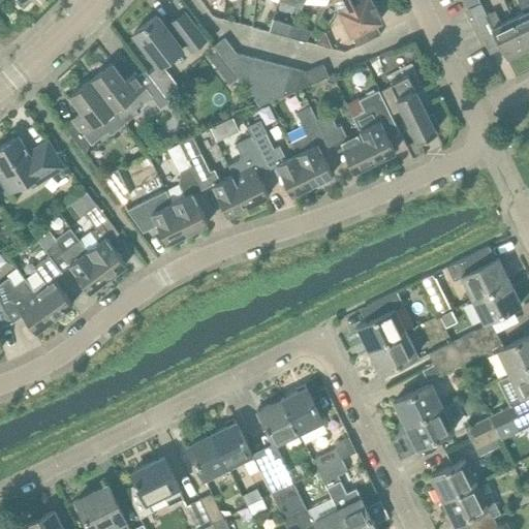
[(334,0),(339,9),(356,0),(334,0)]
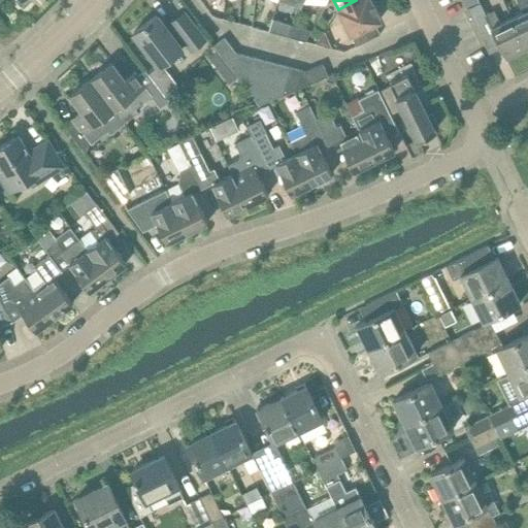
[(381,20),(371,0),(356,0),(338,9),(356,45),(381,34),(374,23),(381,20)]
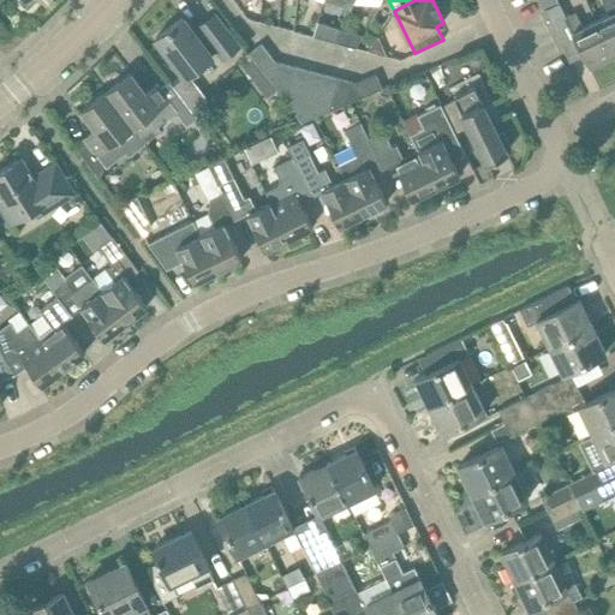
[(614,0),(602,0),(609,15),(596,21),(613,58),(614,55),(614,0)]
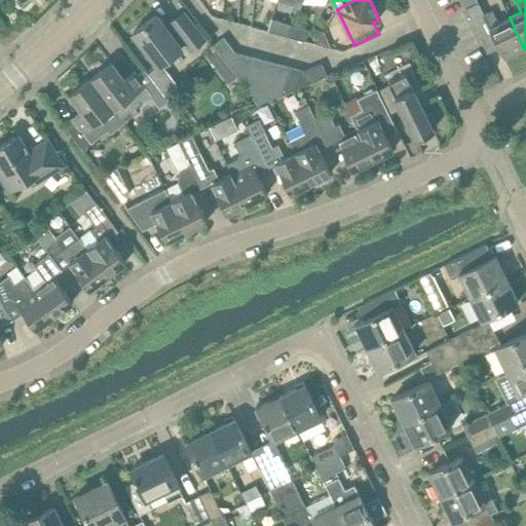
[(503,59),(524,49),(510,17),(498,24),(492,10),(484,14),(478,2),(465,8),(479,36),(490,31),(503,59)]
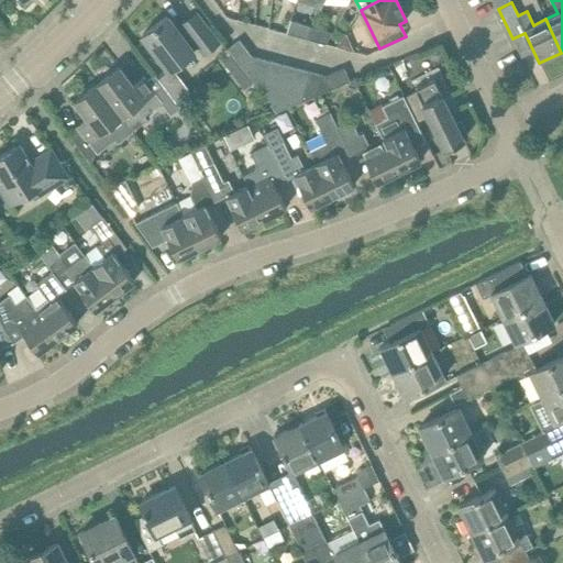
[(167,17),(143,35),(169,70),(195,52),(194,51),(199,46),(205,54),(218,43),(196,13),(181,24),(183,25),(177,30),(167,17)]
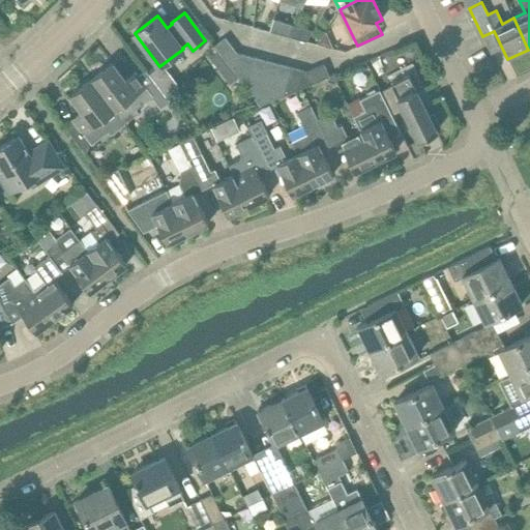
[(269,31),(290,37),(293,25),(273,19),(269,31)]
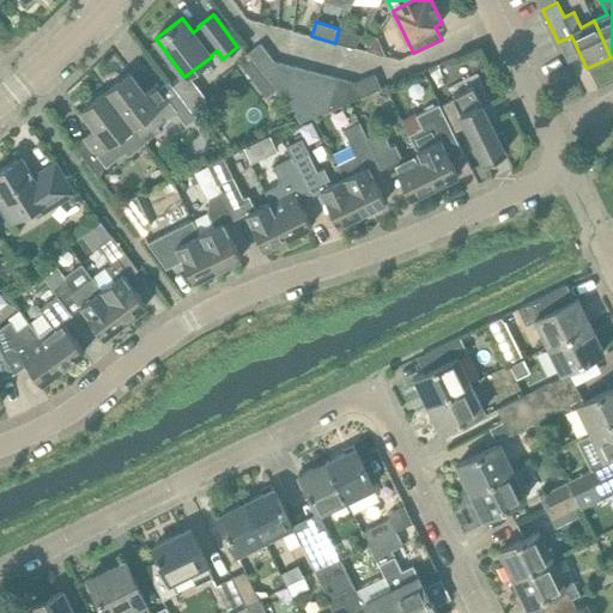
[(360,35),(339,29),(335,43),(354,48),(360,35)]
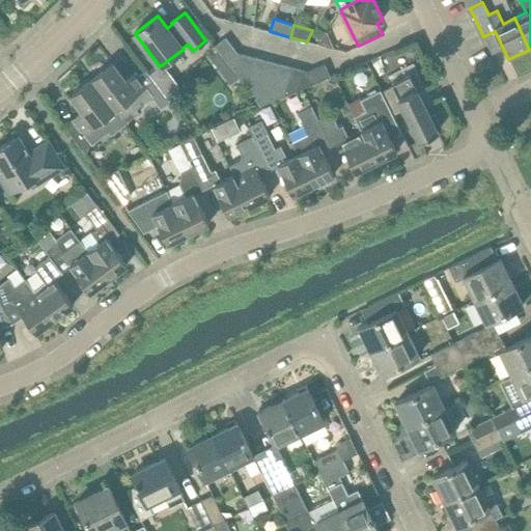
[(328,33),(319,45),(334,49),(328,33)]
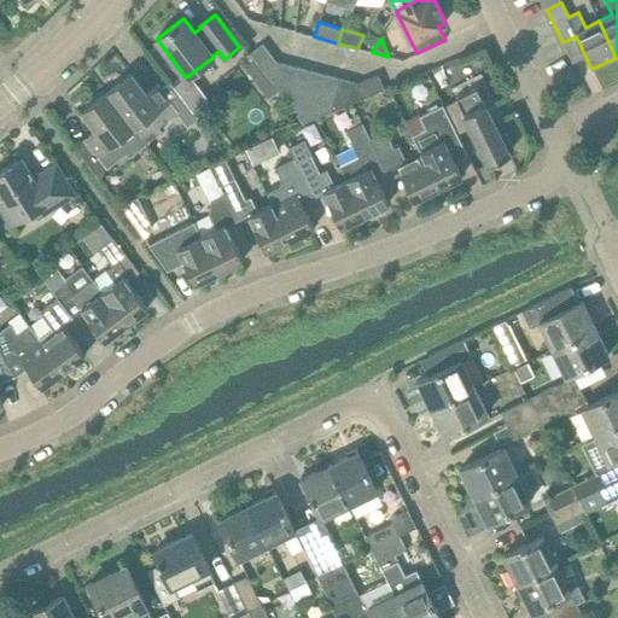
[(250,53),(274,85),(280,63),(277,62),(262,44),(250,53)]
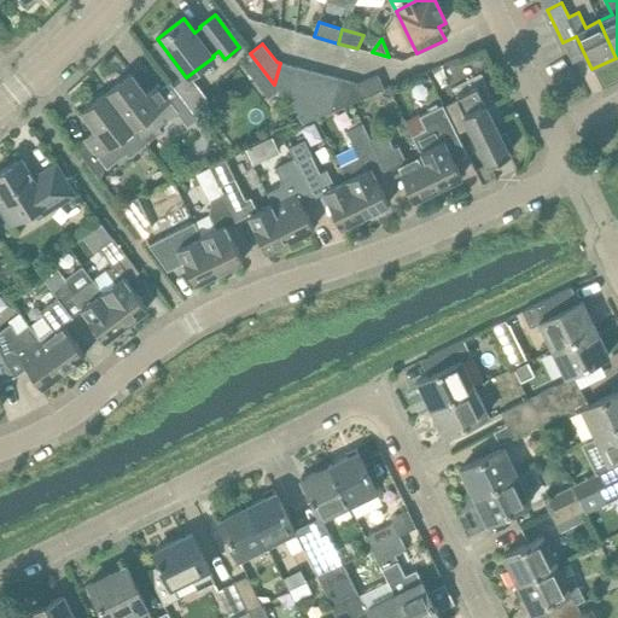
[(243,64),(267,98),(277,92),(251,57),(243,64)]
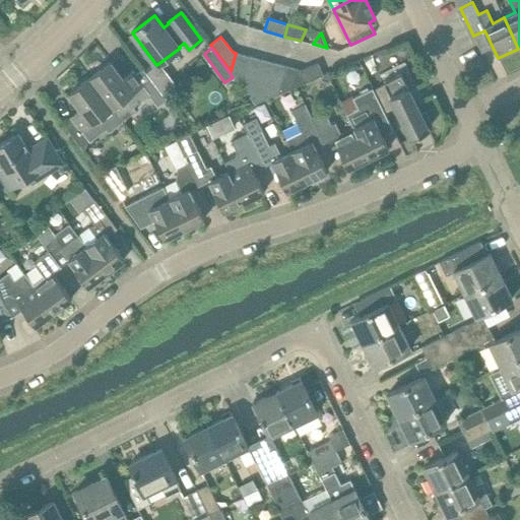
[(248,56),(236,53),(231,71),(241,84),(248,56)]
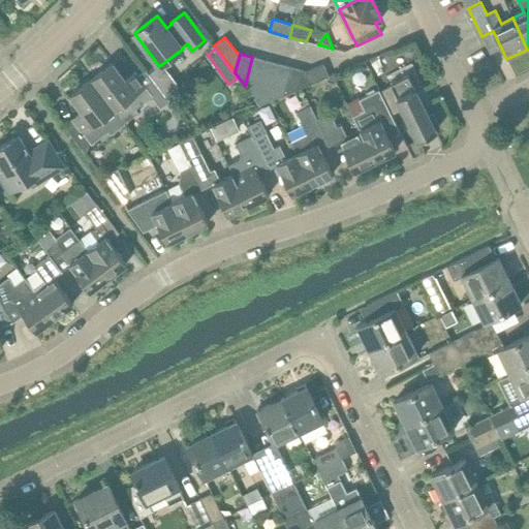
[(254,99),(265,60),(252,57),(245,86),(254,99)]
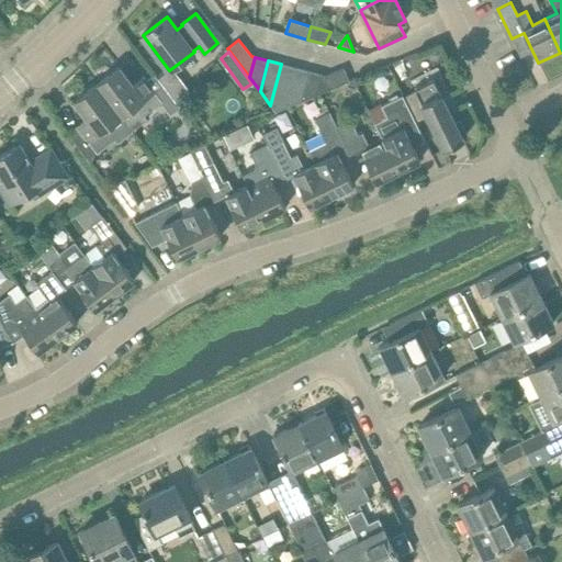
[(294,67),(281,64),(270,105),(276,112),(283,109),(294,67)]
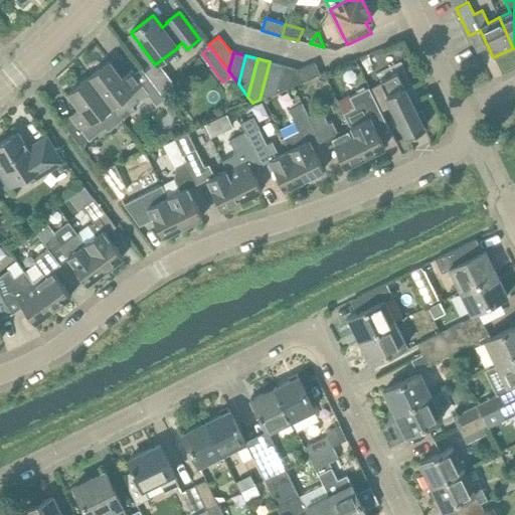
[(89,77),(121,119),(133,110),(131,107),(148,94),(156,104),(164,98),(142,68),(125,81),(110,61),(89,77)]
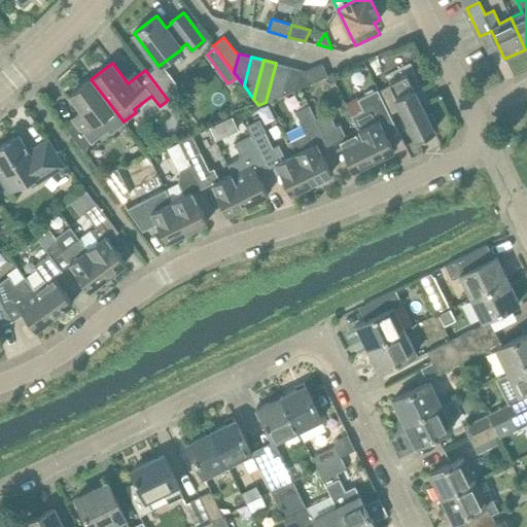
[(266,102),(281,96),(289,67),(276,63),(266,102)]
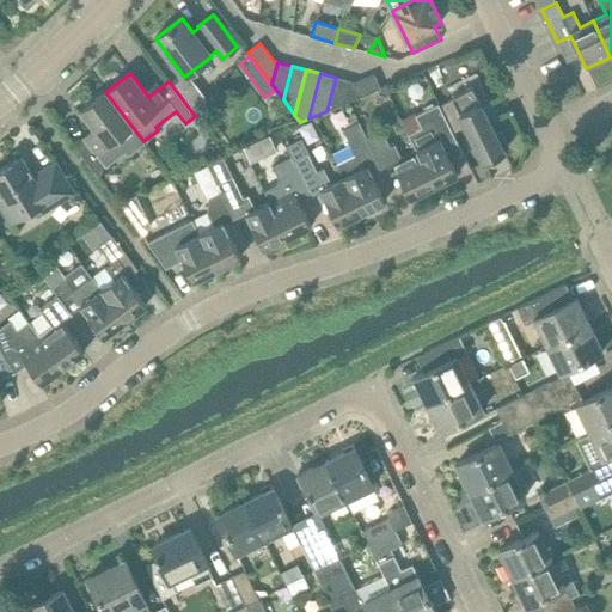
[(354,83),(350,81),(344,103),(380,89),(374,74),(354,83)]
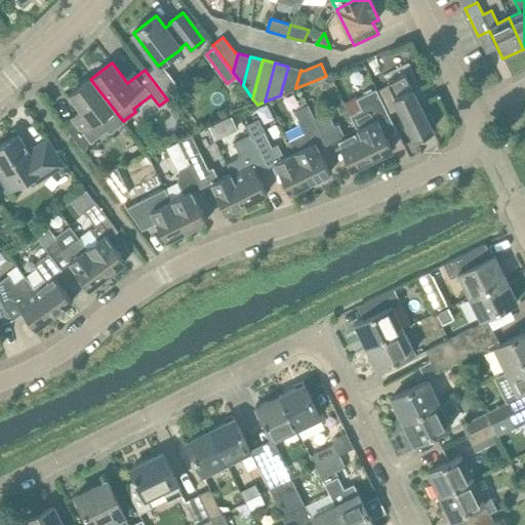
[(300,70),(288,67),(280,95),(295,88),(300,70)]
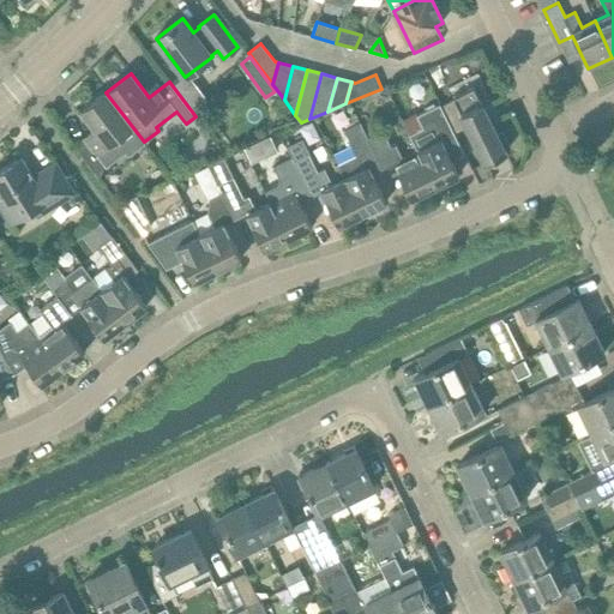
[(503,131),(497,133),(474,86),(452,97),(485,163),(506,152),(504,148),(510,145),(503,131)]
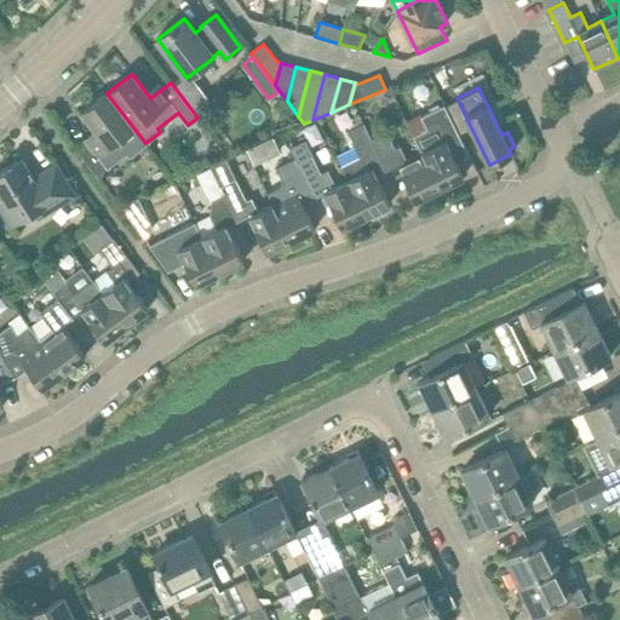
[(145,143),(107,93),(82,113),(101,136),(89,144),(107,167),(127,151),(119,139),(133,128),(144,143),(145,143)]
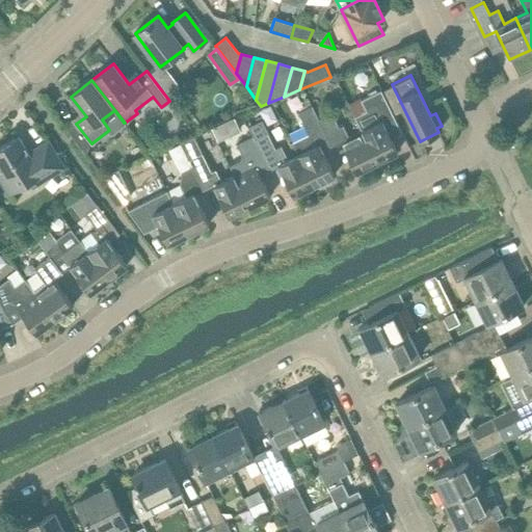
[(362,131),(376,162),(397,152),(383,124),(395,118),(381,90),(361,100),(366,110),(354,116),(362,131)]
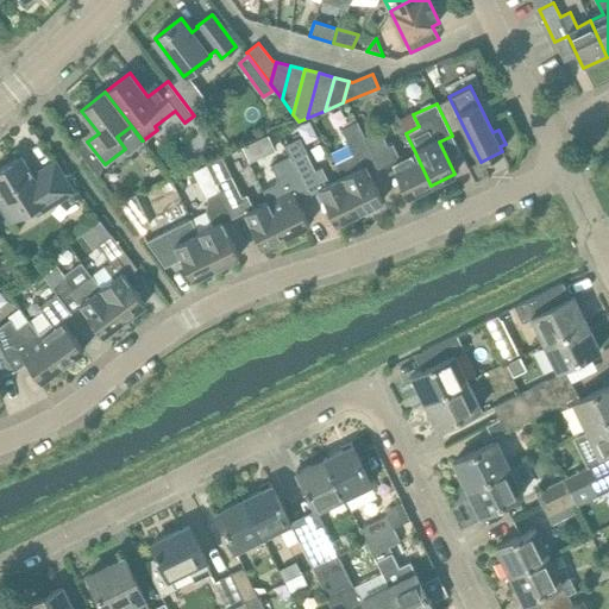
[(350,156),(334,163),(341,177),(359,213),(362,212),(365,214),(375,209),(375,205),(383,201),(369,173),(365,165),(376,161),(364,137),(357,121),(341,130),(353,154),(350,156)]
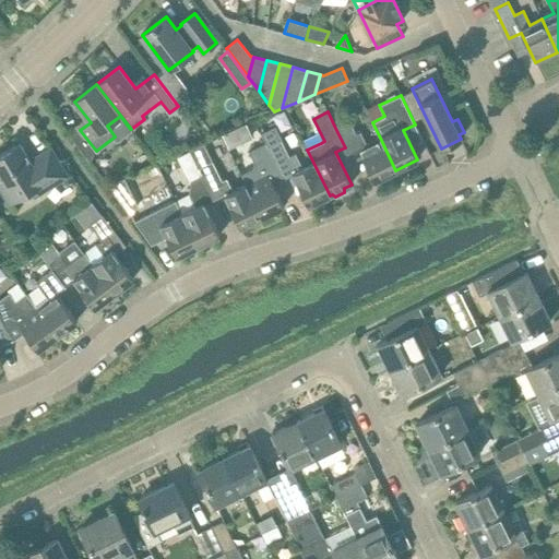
[(348,119),(334,126),(345,147),(348,154),(358,149),(373,181),(395,170),(380,138),(367,144),(360,131),(356,133),(348,119)]
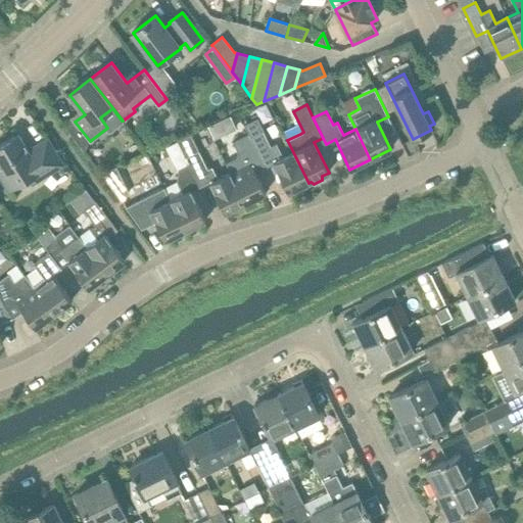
[(248,133),(247,133),(263,162),(265,168),(274,162),(279,175),(288,192),(295,189),(298,192),(306,187),(306,184),(308,183),(293,152),(283,156),(277,144),(274,145),(274,144),(270,146),(263,131),(250,137),(248,133)]
